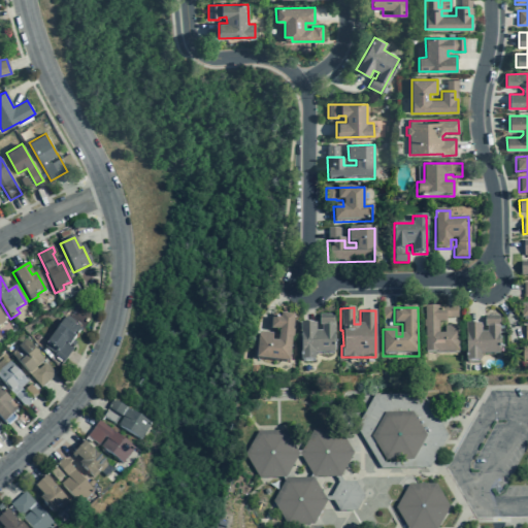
[(458,355),(458,328),(444,328),(444,335),(437,335),(437,324),(446,324),(446,310),(437,310),(437,307),(424,307),(424,355),(458,355)]
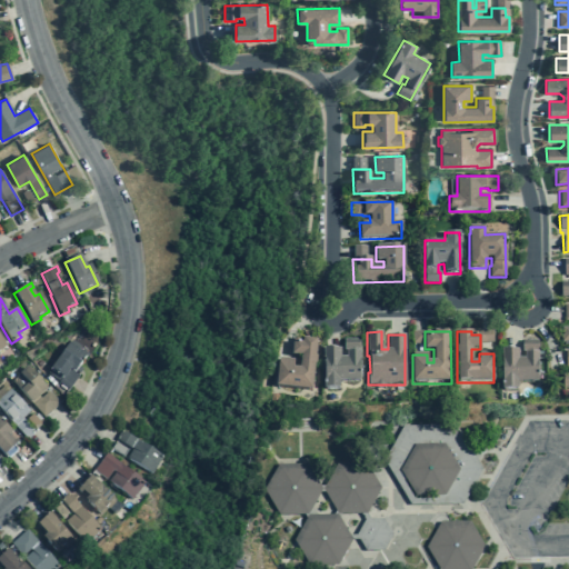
[(275,387),(311,391),(317,340),(292,338),(290,356),(300,357),(299,369),(292,368),(292,360),(278,359),(275,387)]
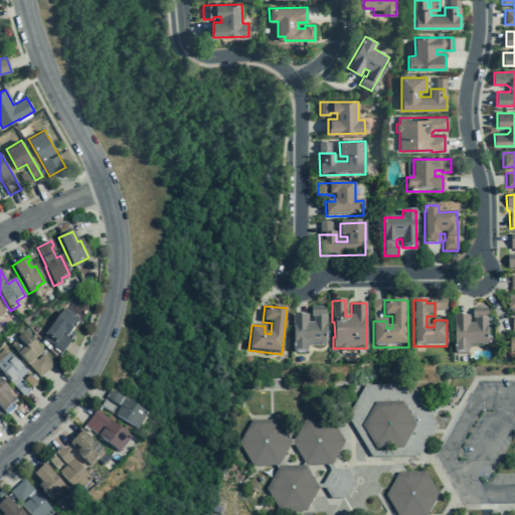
[(77,322),(61,311),(42,338),(60,351),(73,334),(70,332),(77,322)]
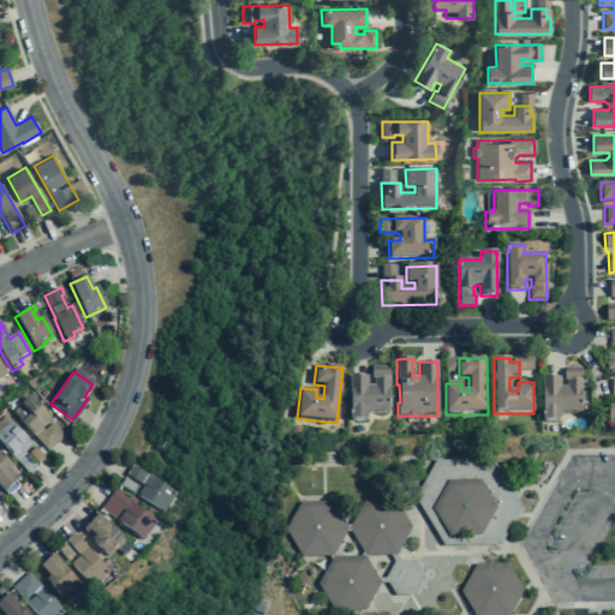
[(348,377),(350,389),(350,421),(366,421),(366,412),(388,412),(388,393),(388,381),(374,381),(374,387),(368,387),(366,377),(348,377)]
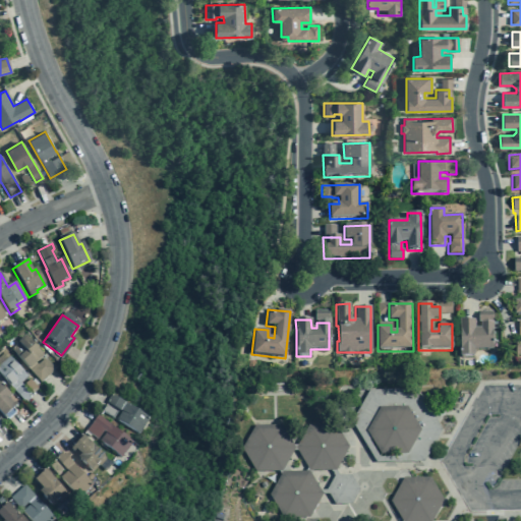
[(459,358),(473,358),(473,351),(493,351),(493,325),(479,325),(479,329),(474,329),(474,322),(470,322),(470,321),(459,321),(459,329),(459,358)]
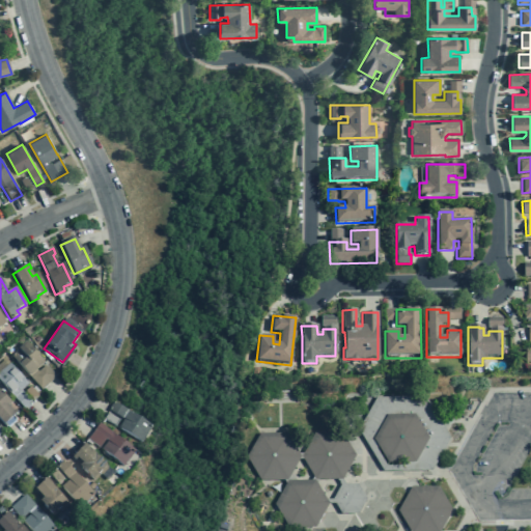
[(9,356),(40,390),(55,376),(25,342),(9,356)]
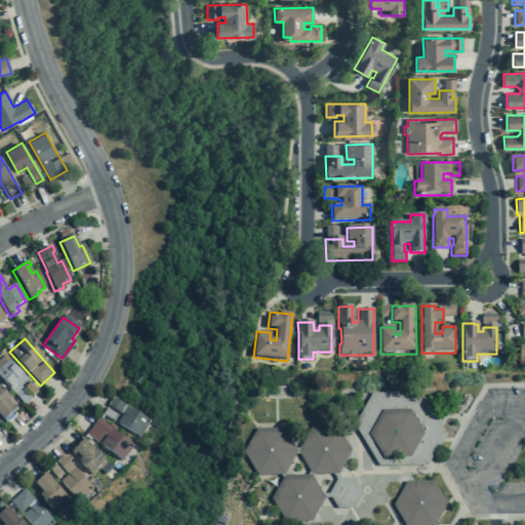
[(27,379),(8,359),(0,365),(0,377),(23,404),(30,397),(19,386),(27,379)]
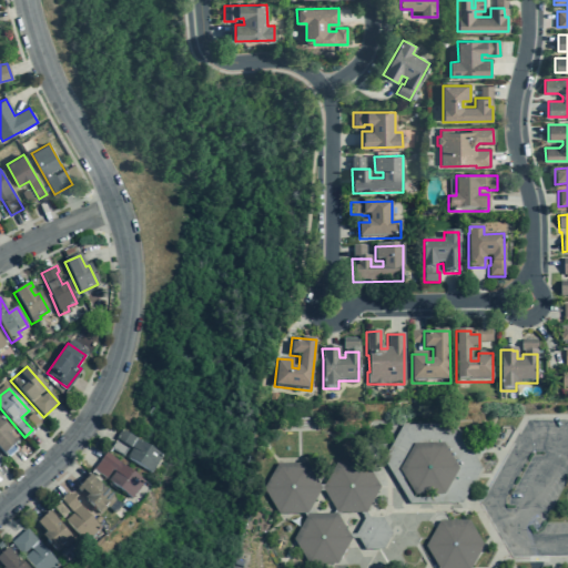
[(0,450),(3,455),(18,442),(16,438),(12,440),(8,435),(11,433),(0,419),(0,450)]
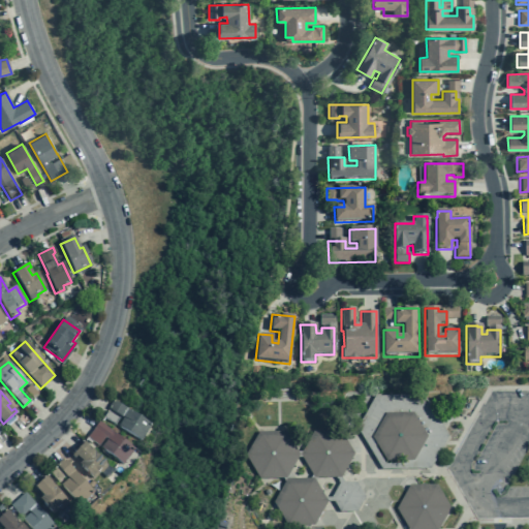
[(423,396),(374,396),(356,429),(381,469),(430,468),(447,437),(423,396)]
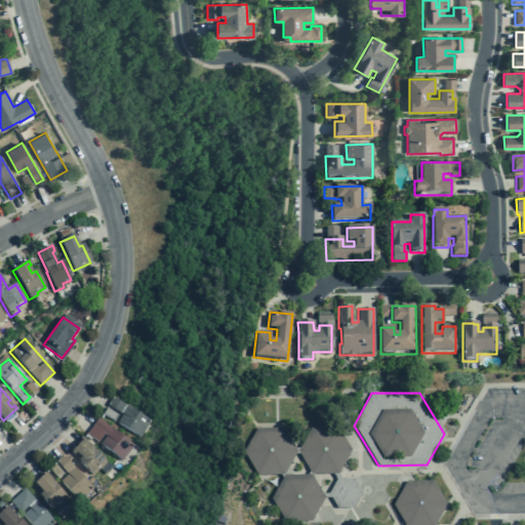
[(121,415),(116,423),(139,438),(150,421),(114,399),(109,407),(121,415)]
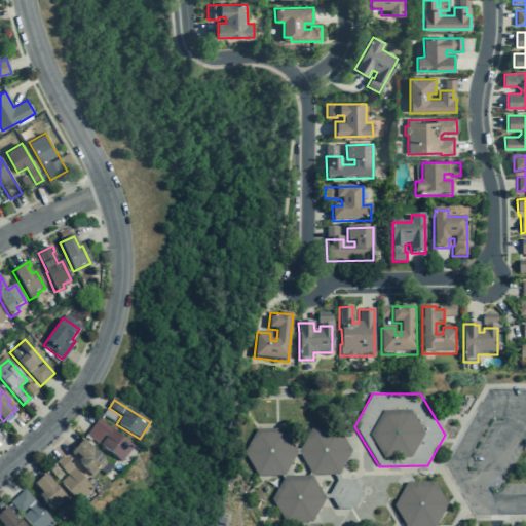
[(106,409),(117,416),(113,422),(102,415),(106,409)]
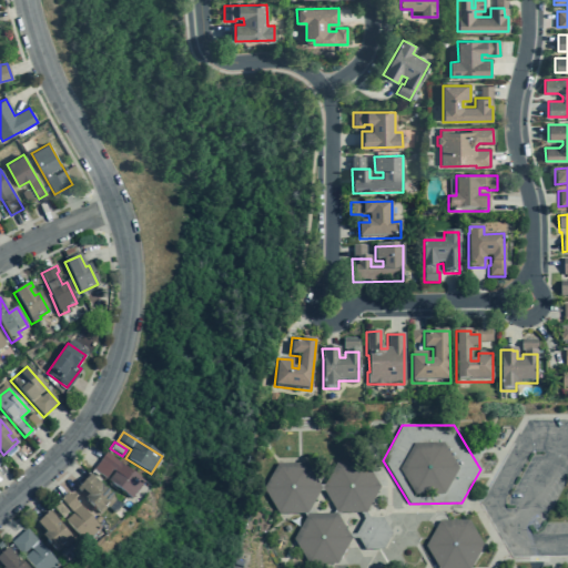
[(105,479),(112,470),(114,473),(108,482),(131,499),(144,483),(107,454),(93,470),(105,479)]
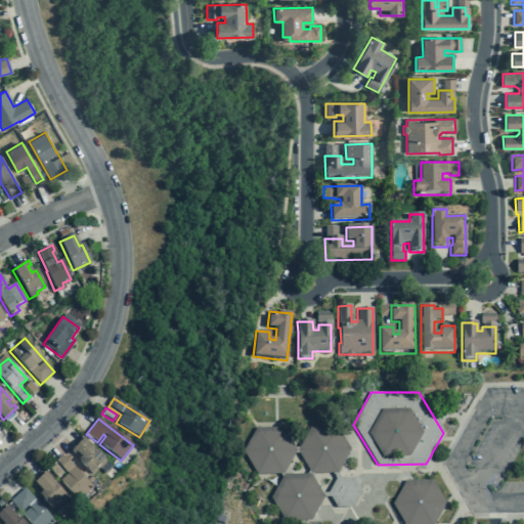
[(323,497),(311,521),(284,521),(270,498),(281,477),(279,474),(256,474),(243,451),(256,428),(282,427),(295,447),(298,447),(309,427),(337,426),(350,449),(337,473),(341,478),(352,478),(361,493),(352,508),(336,508),(330,496),(323,497)]
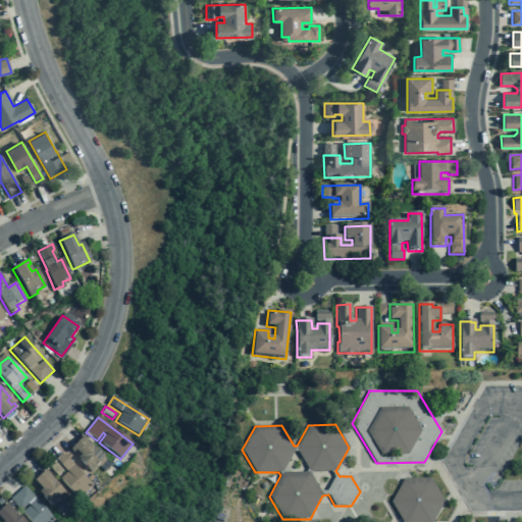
[(91,471),(104,458),(83,437),(70,451),(72,454),(74,452),(81,457),(77,459),(91,471)]
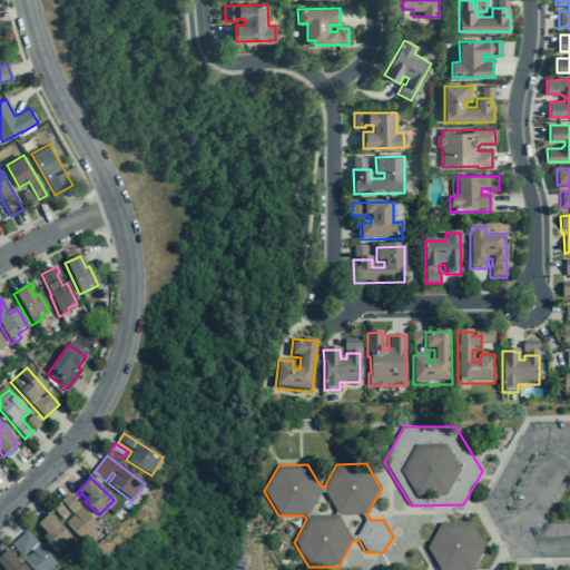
[(100,531),(67,495),(59,502),(72,516),(65,523),(85,546),(100,531)]
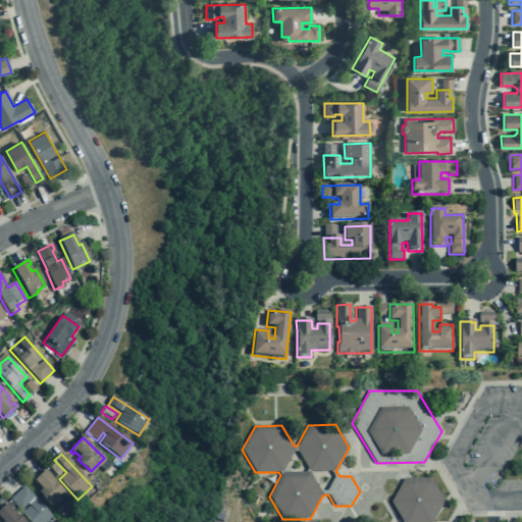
[(54,463),(62,471),(57,476),(49,467),(54,463)]
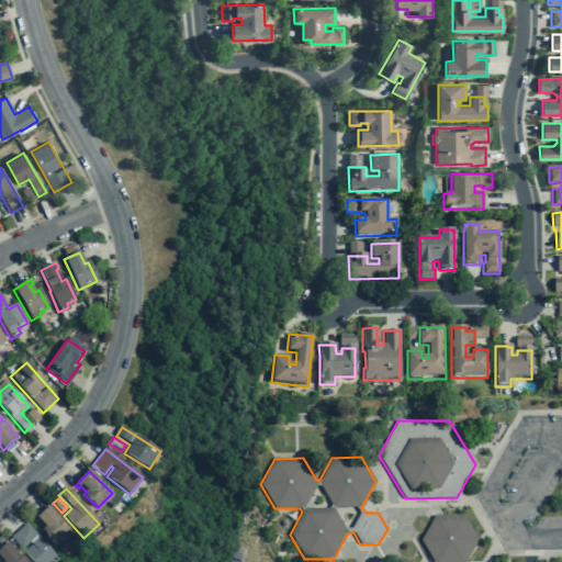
[(70,532),(48,507),(36,519),(45,529),(42,532),(54,547),(70,532)]
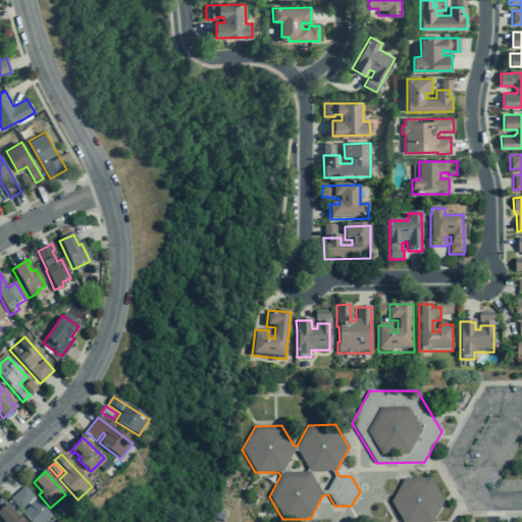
[(444,501),(432,521),(403,521),(390,502),(403,478),(430,478),(444,501)]
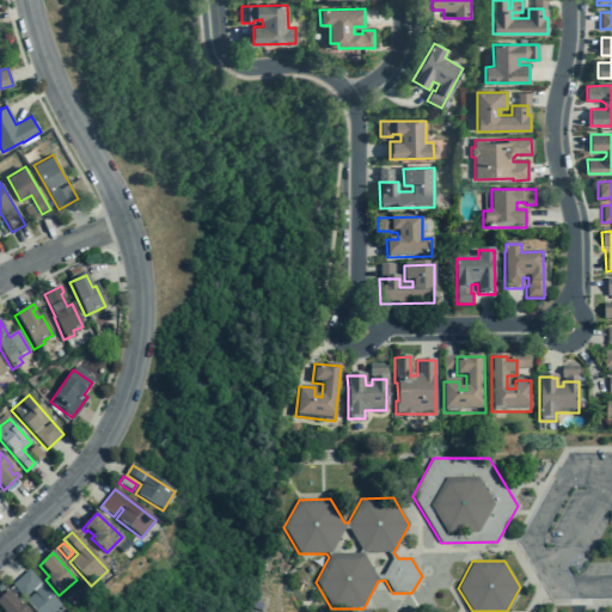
[(34,611),(60,611),(63,610),(28,570),(11,586),(34,611)]
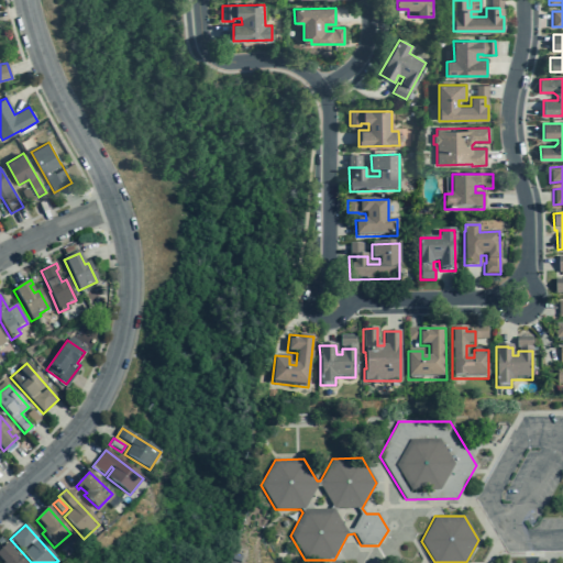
[(0,551),(0,561),(1,562),(23,562),(8,545),(0,551)]
